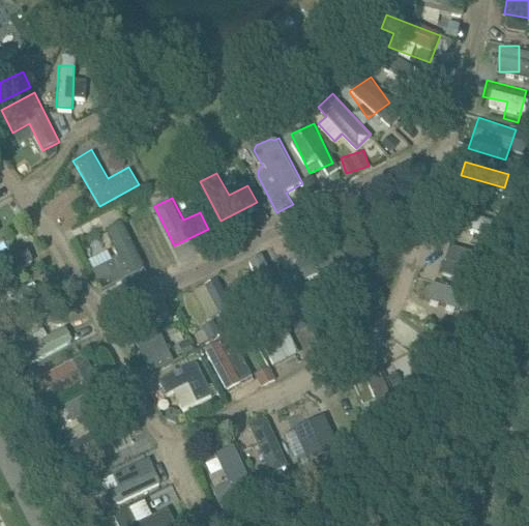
[(96,264),(108,292),(146,278),(123,217),(105,225),(116,256),(96,264)]
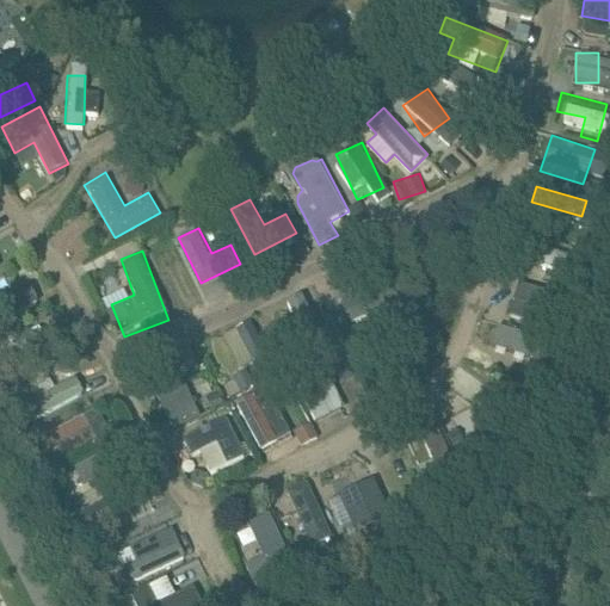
[(291,360),(328,346),(306,290),(270,304),(291,360)]
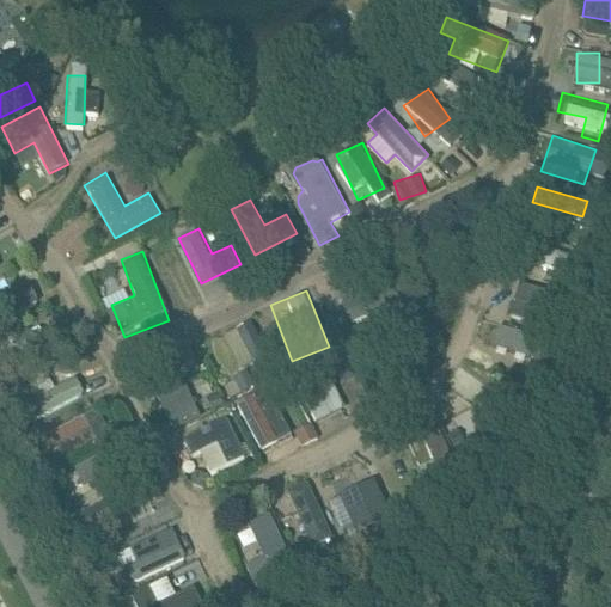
[(24,363),(63,344),(46,310),(7,327),(24,363)]
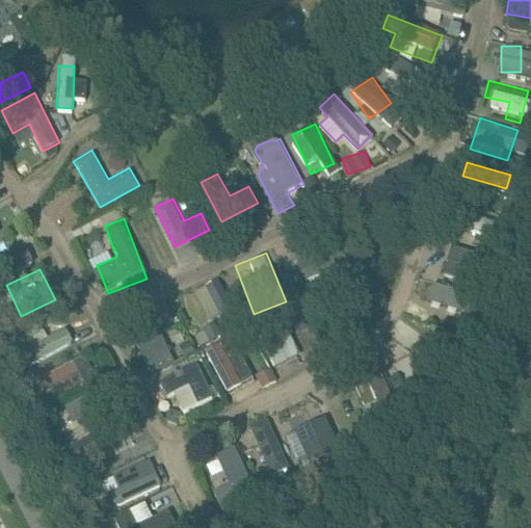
[(193,289),(208,317),(224,309),(210,281),(193,289)]
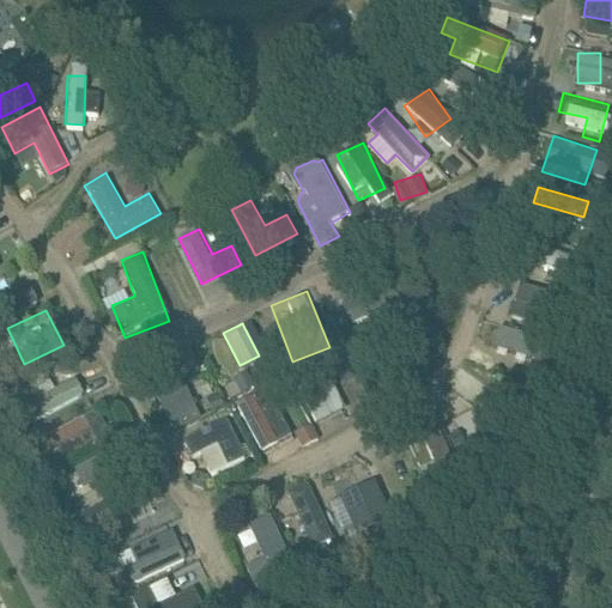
[(145,370),(173,427),(200,414),(173,357),(145,370)]
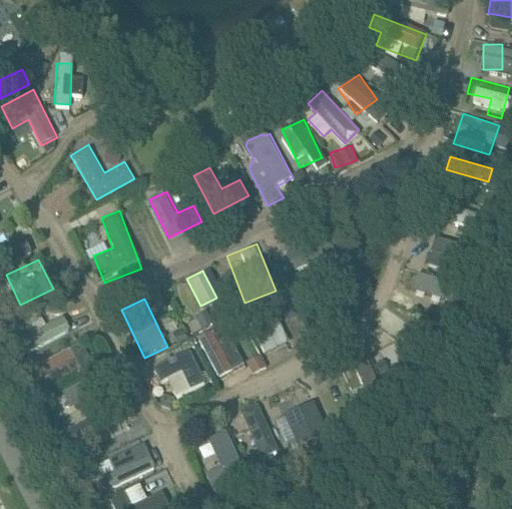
[(251,314),(261,349),(285,343),(276,308),(251,314)]
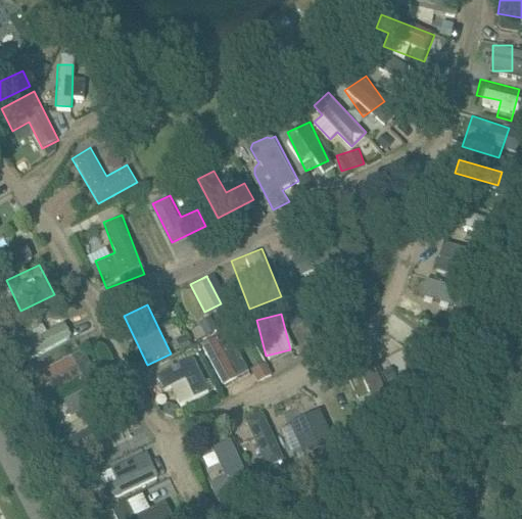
[(27,328),(31,339),(18,343),(24,357),(72,338),(62,315),(27,328)]
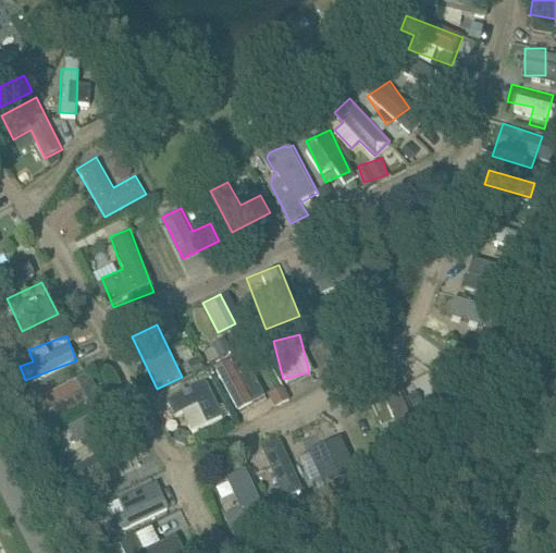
[(213,365),(235,408),(267,392),(245,349),(213,365)]
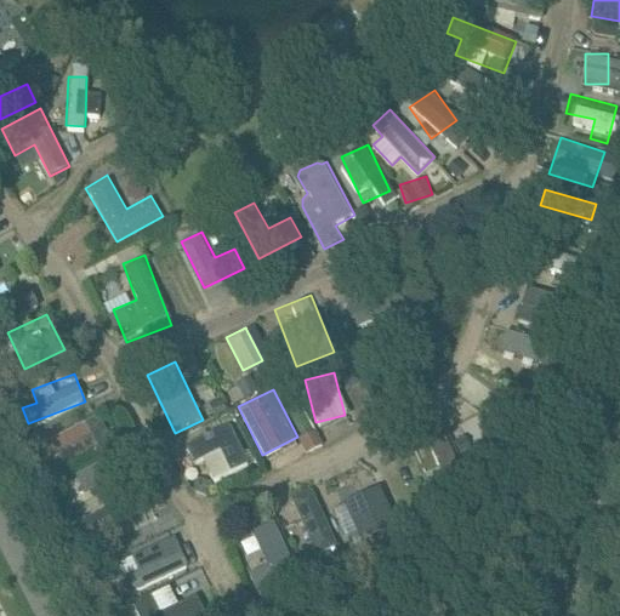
[(106,414),(51,432),(61,461),(115,443),(106,414)]
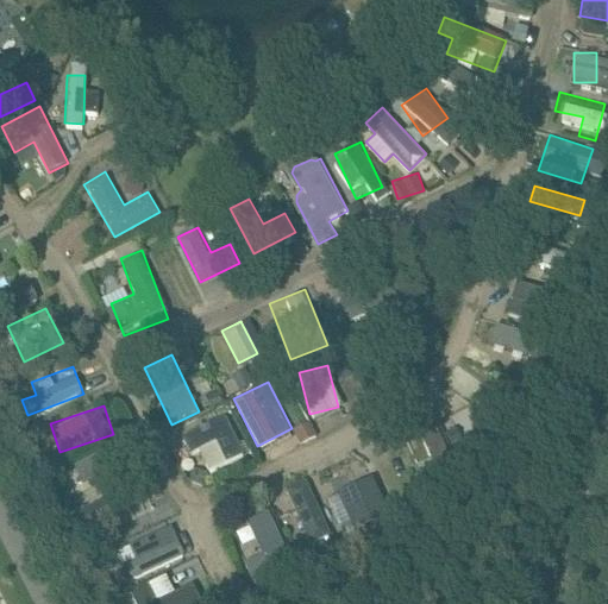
[(227,414),(185,436),(193,453),(218,440),(230,463),(248,453),(227,414)]
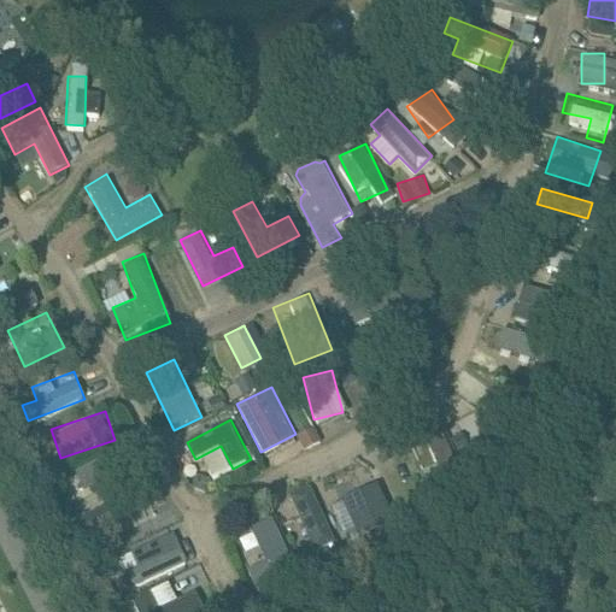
[(308,446),(322,435),(314,423),(299,433),(308,446)]
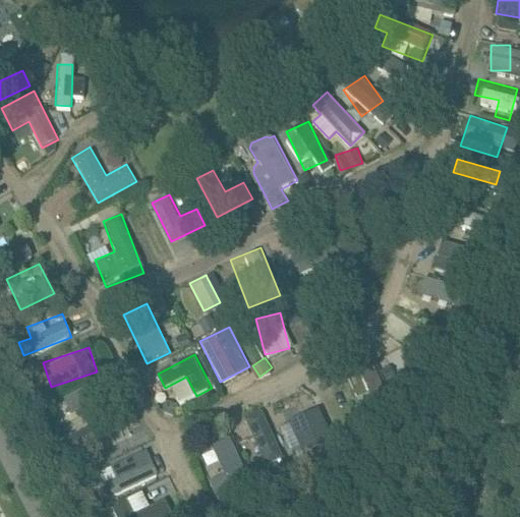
[(177,404),(166,401),(163,411),(174,415),(177,404)]
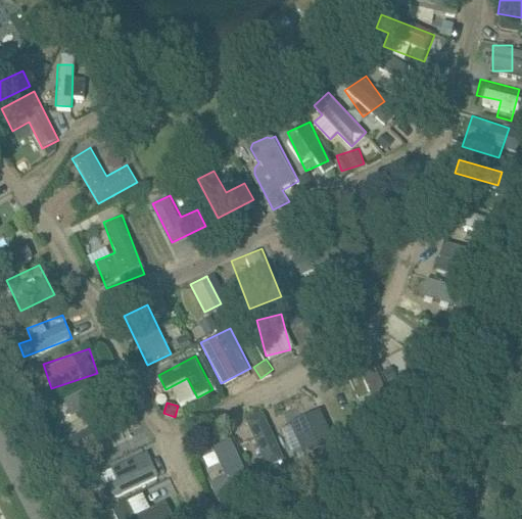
[(267,465),(286,456),(265,409),(245,418),(267,465)]
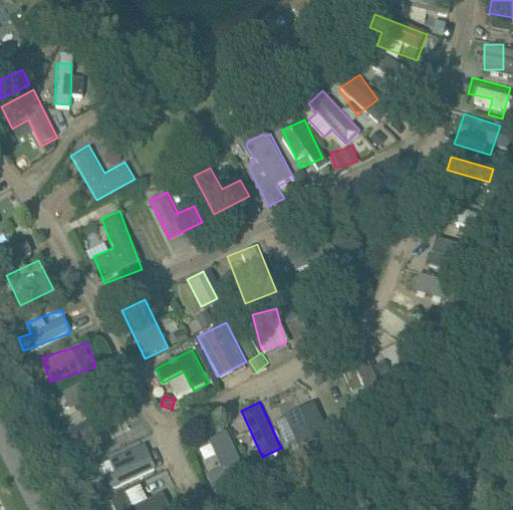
[(302,446),(331,433),(317,402),(288,415),(302,446)]
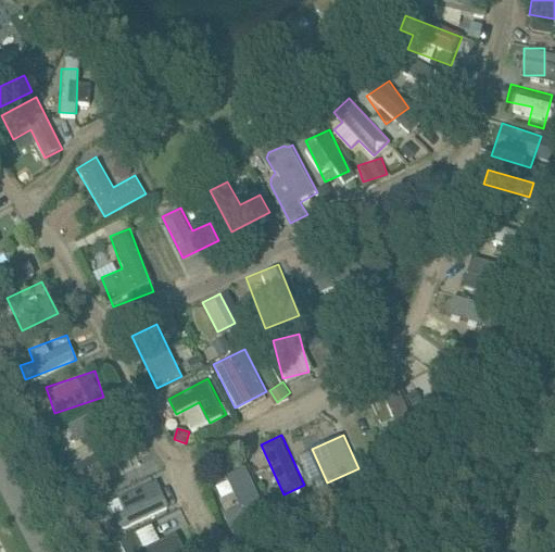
[(126,511),(129,521),(172,505),(166,489),(143,498),(138,485),(103,497),(111,516),(126,511)]
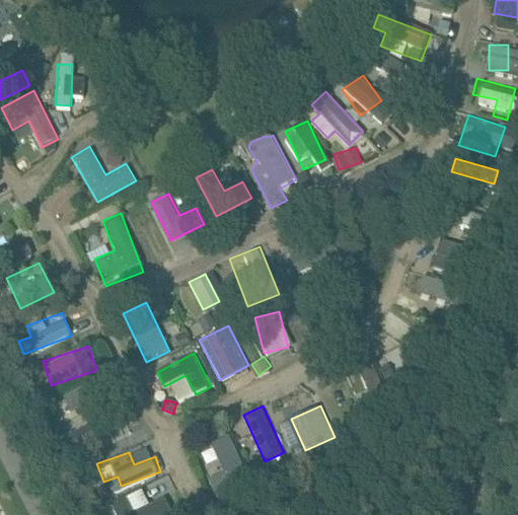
[(134,514),(129,496),(96,504),(98,514),(134,514)]
